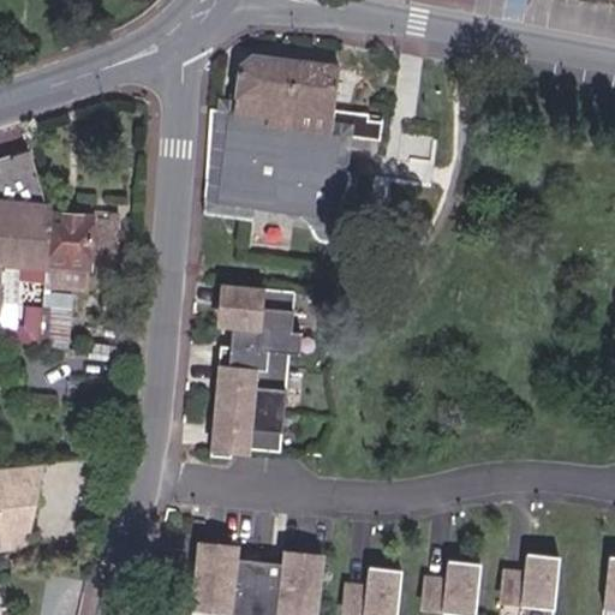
[(231,148),(224,207),(336,220),(346,139),(348,118),(329,115),(334,70),(255,60),(242,71),(237,103),(244,103),(242,123),(222,120),(219,147),(231,148)]
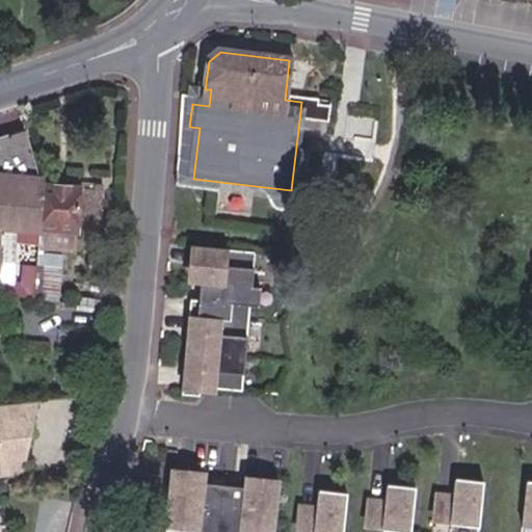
[(301,102),(299,121),(331,123),(335,105),(301,102)]
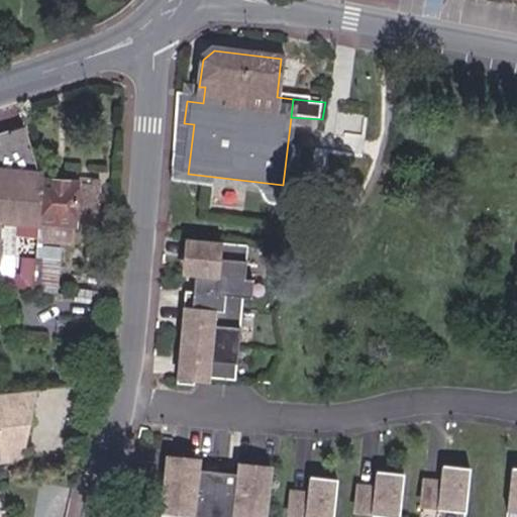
[(28,130),(0,137),(0,224),(3,225),(38,228),(41,182),(28,130)]
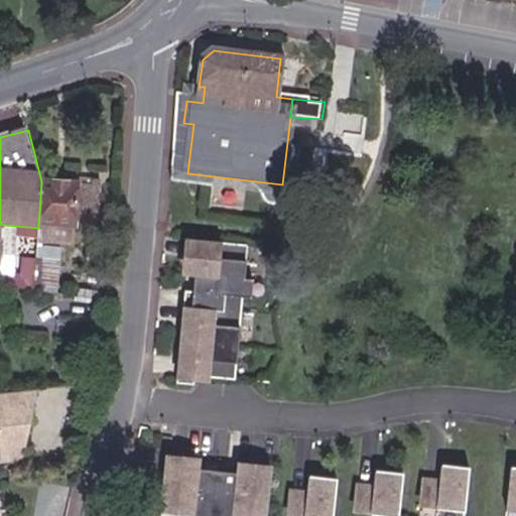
[(100,185),(41,181),(38,228),(89,233),(90,220),(96,221),(100,185)]
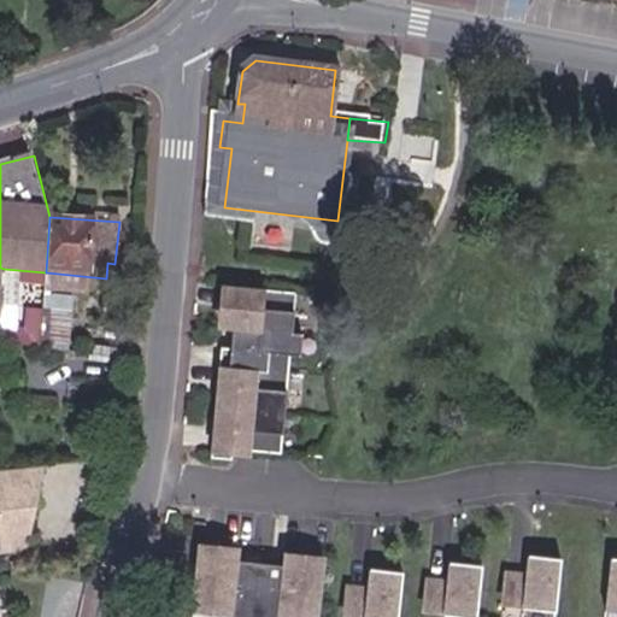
[(278,453),(288,356),(298,357),(300,334),(291,333),(294,293),(246,288),(235,287),(225,287),(223,304),(234,305),(231,328),(241,329),(240,348),(229,347),(219,346),(216,386),(225,387),(222,428),(212,427),(210,446),(221,447),(230,448),(278,453)]
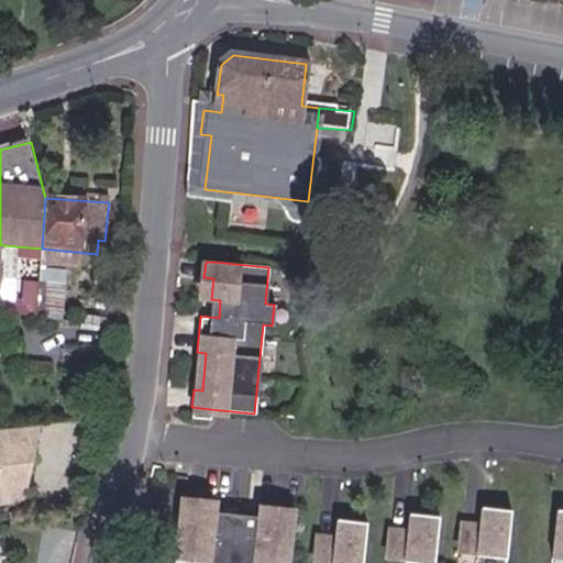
[(213,278),(203,277),(202,298),(211,299),(213,278)]
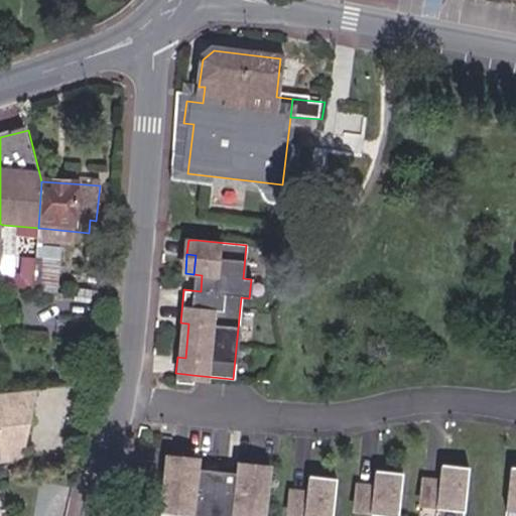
[(201,291),(202,275),(194,274),(191,290),(201,291)]
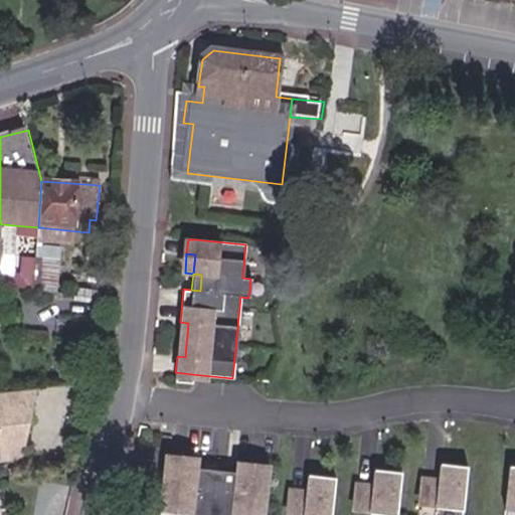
[(185,357),(188,323),(180,322),(177,356),(185,357)]
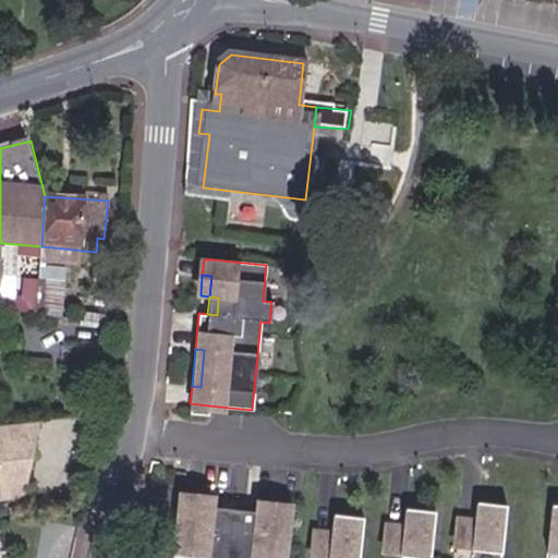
[(27,496),(37,448),(26,449),(26,444),(38,443),(43,423),(0,427),(0,482),(7,482),(8,498),(27,496)]
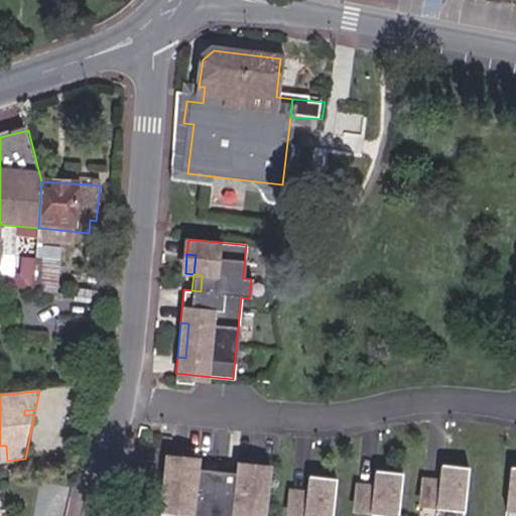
[(215,471),(196,469),(197,463),(163,459),(158,508),(183,510),(182,515),(238,515),(243,515),(264,515),(269,477),(269,471),(235,468),(235,473),(215,471)]
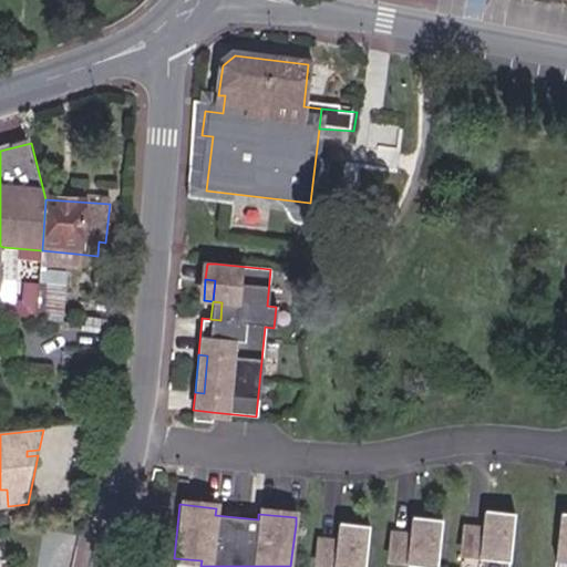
[(508,564),(514,515),(485,512),(483,532),(480,554),(480,560),(508,564)]
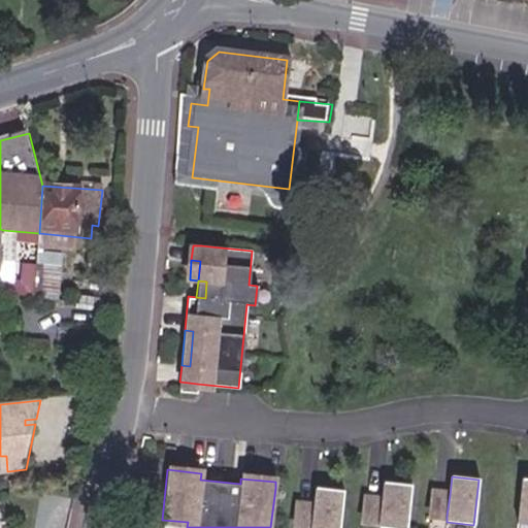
[(527,525),(527,479),(522,479),(517,524),(527,525)]
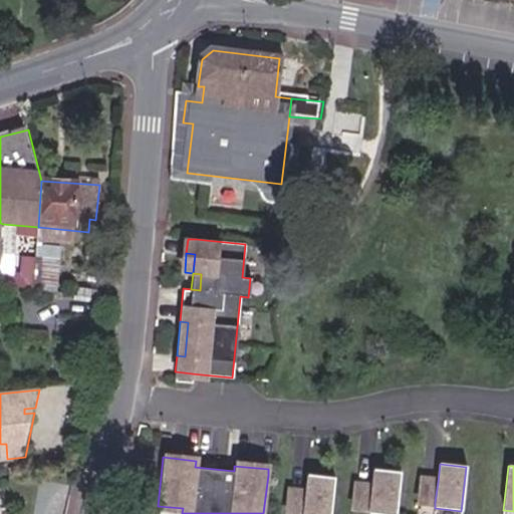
[(396,513),(401,472),(373,469),(371,488),(369,508),(368,513),(372,513),(396,513)]
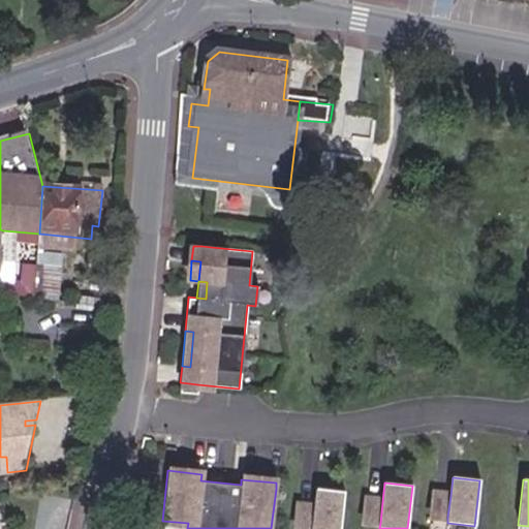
[(339,528),(344,492),(316,489),(314,507),(311,528),(339,528)]
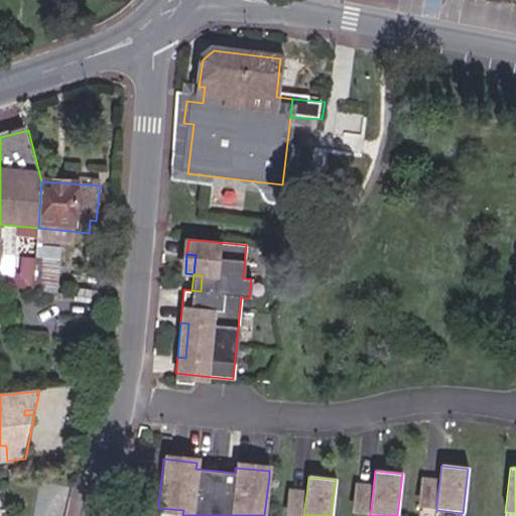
[(36,515),(65,515),(72,486),(43,481),(36,515)]
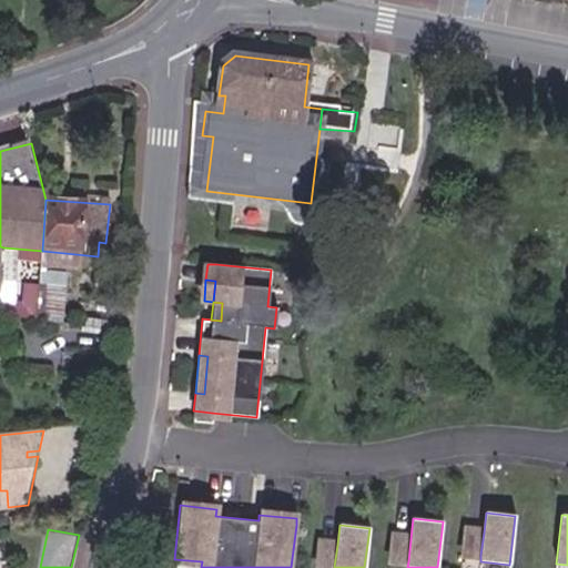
[(462,553),(480,555),(484,533),(464,530),(462,553)]
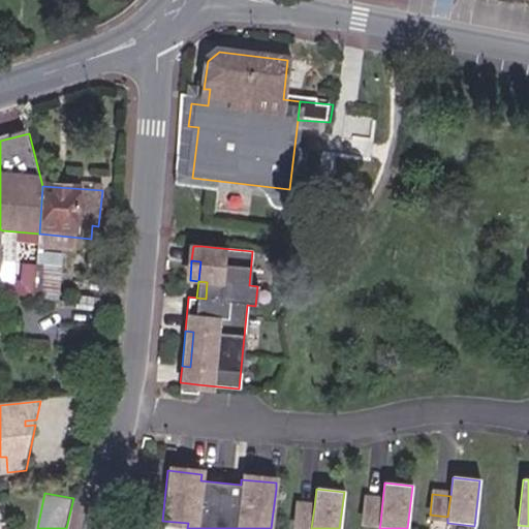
[(362,521),(380,523),(382,502),(364,500),(362,521)]
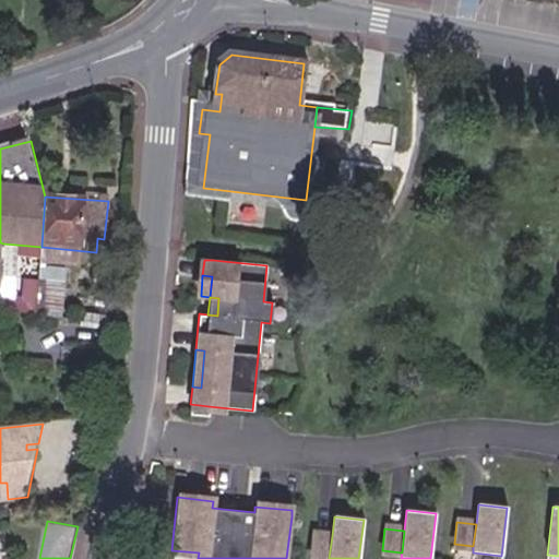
[(310,556),(329,558),(332,536),(312,534),(310,556)]
